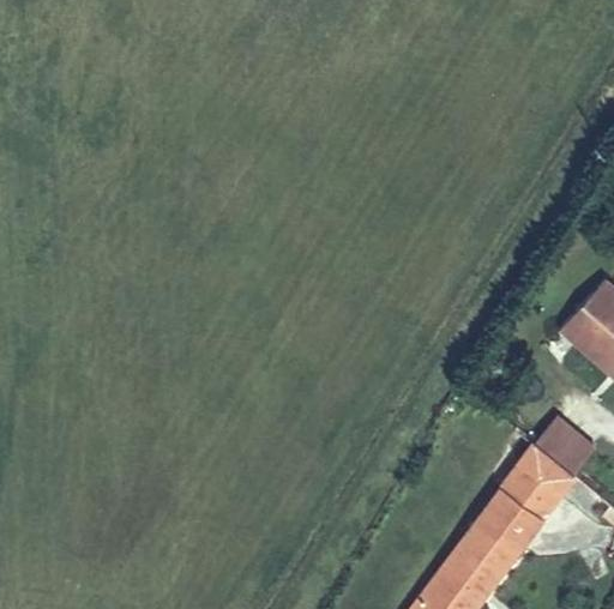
[(613,366),(613,293),(602,283),(559,333),(581,353),(588,344),(613,366)]
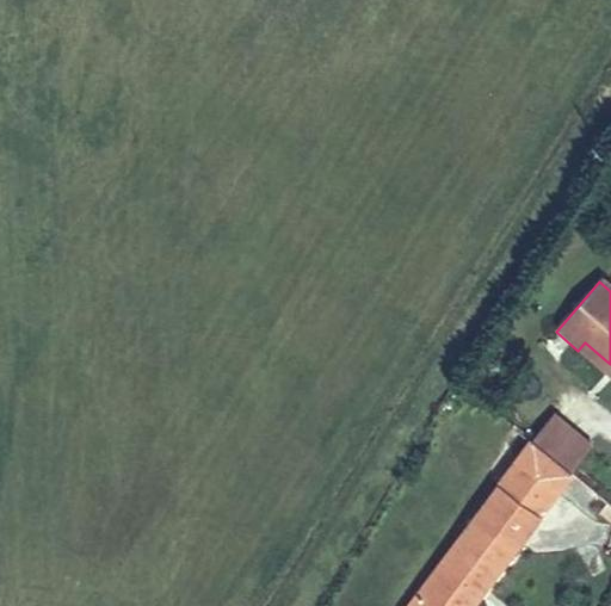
[(610,364),(585,342),(578,351),(610,378),(610,364)]
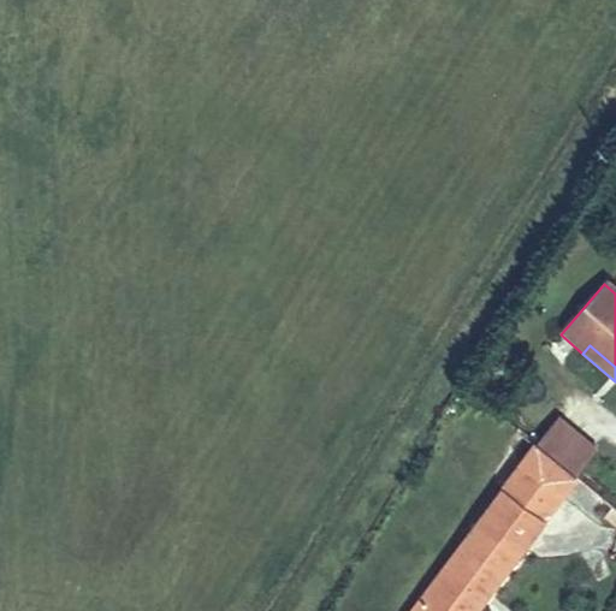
[(531,444),(576,481),(599,455),(554,417),(531,444)]
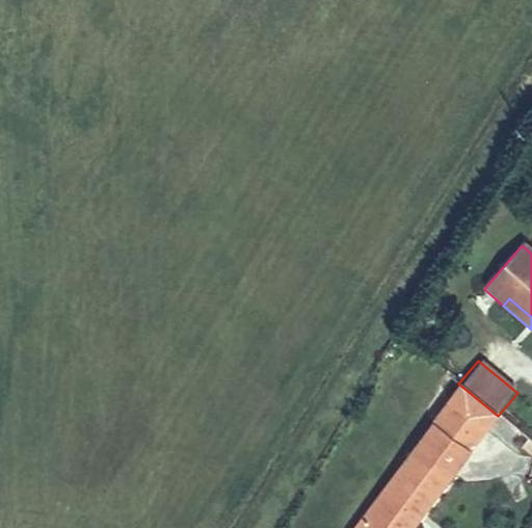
[(434,425),(469,452),(485,432),(451,404),(434,425)]
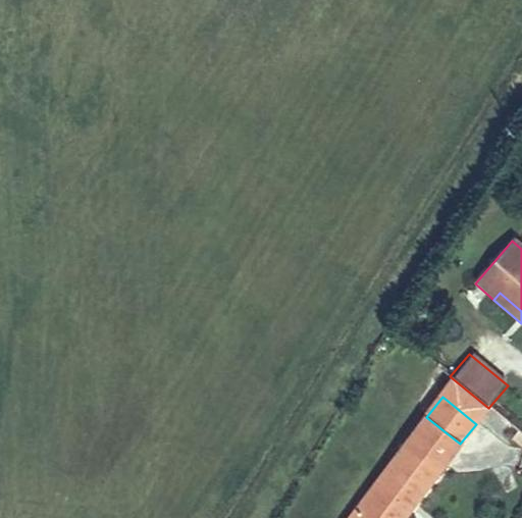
[(401,517),(460,444),(426,417),(346,517),(401,517)]
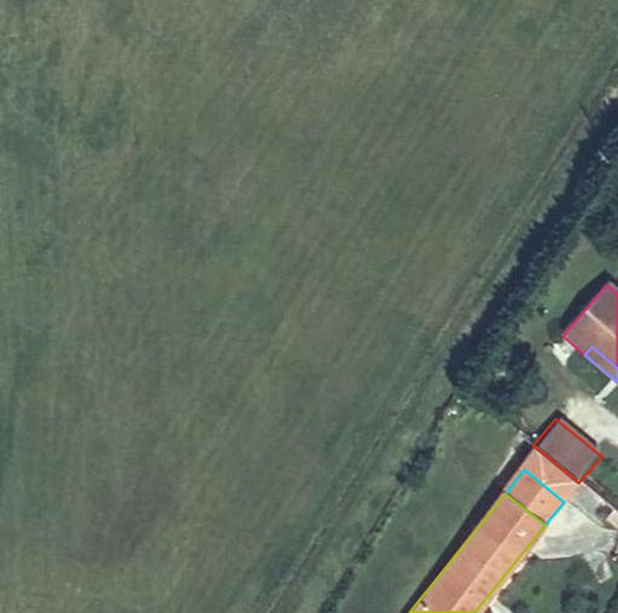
All buildings are outlined.
